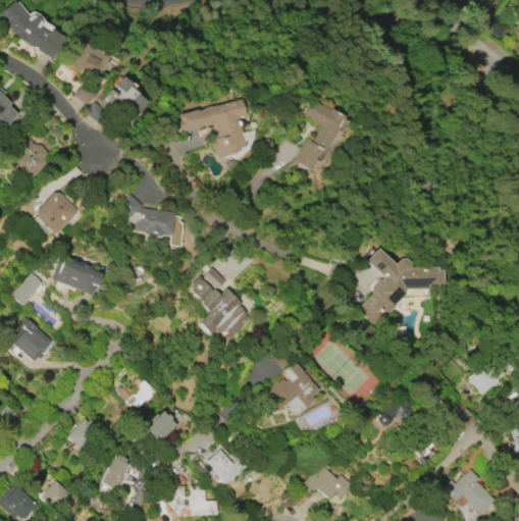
[(30,45),(15,33),(0,12),(16,0),(30,17),(34,13),(40,16),(43,19),(44,22),(41,27),(50,33),(53,28),(66,36),(53,58),(30,45)]
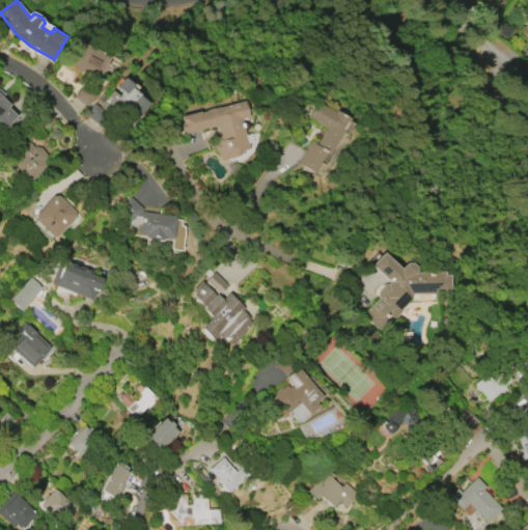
[(502,0),(505,2),(493,19),(484,12),(485,11),(484,10),(482,9),(489,1),(490,1),(492,2),(493,0),(494,2),(495,0),(502,0)]
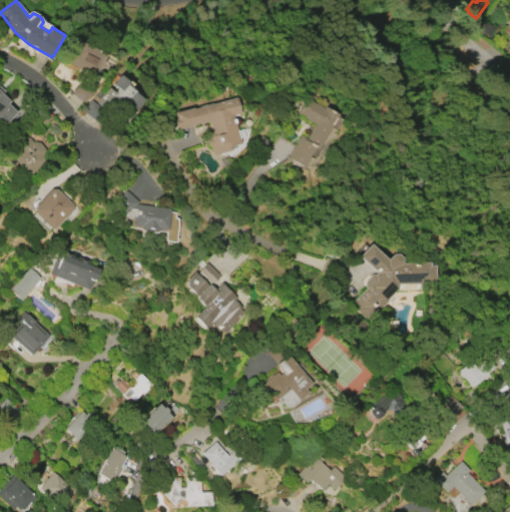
[(70,64),(82,41),(108,54),(97,77),(70,64)]
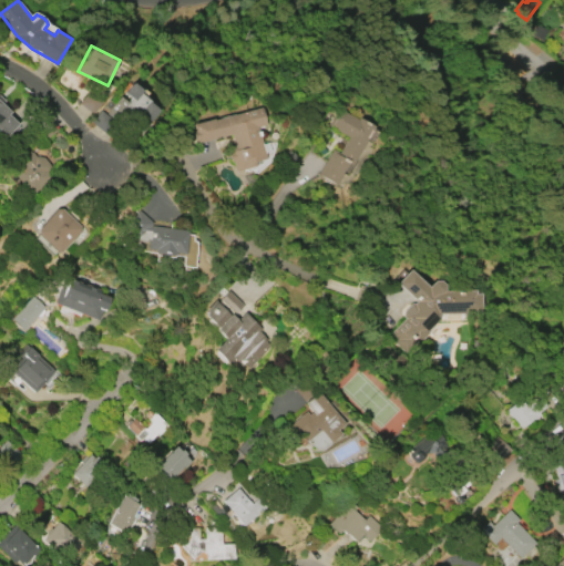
[(164,110),(132,151),(94,122),(103,110),(109,114),(123,95),(131,102),(134,98),(127,92),(135,82),(145,90),(143,93),(164,110)]
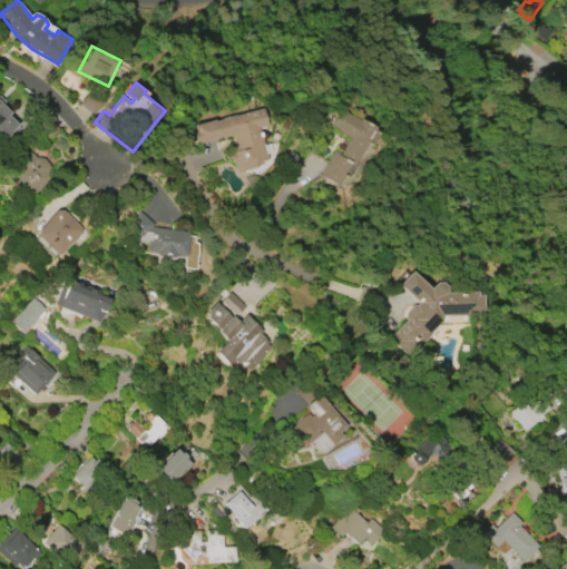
[(81,105),(96,114),(104,101),(89,94),(81,105)]
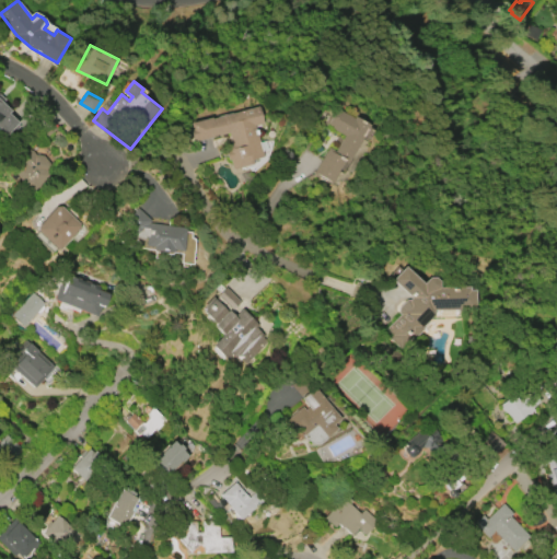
[(0,93),(9,102),(7,105),(12,111),(10,113),(20,123),(4,138),(0,134),(0,93)]
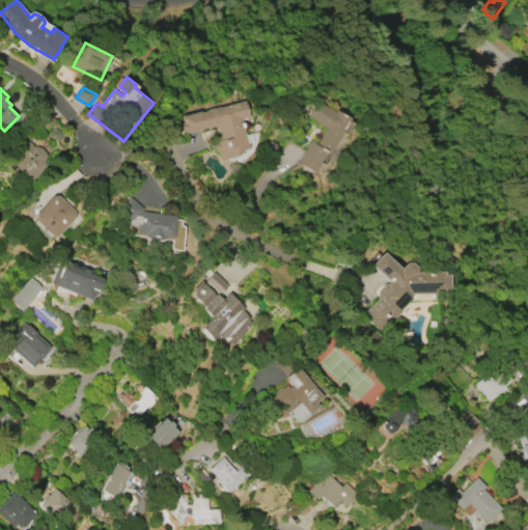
[(184,116),(203,111),(204,113),(247,101),(252,116),(244,118),(252,147),(241,150),(242,155),(223,161),(220,150),(218,151),(216,142),(217,142),(216,139),(222,137),(219,126),(189,134),(188,131),(186,132),(183,123),(185,122),(184,116)]
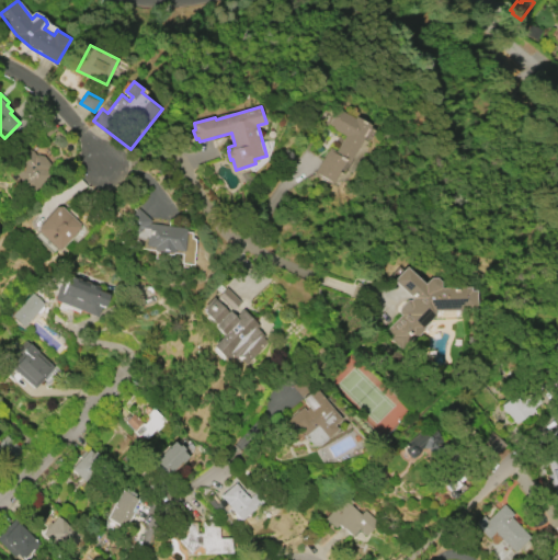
[(339,106),(356,117),(357,115),(373,125),(371,129),(373,130),(367,138),(366,137),(351,161),(350,163),(346,161),(343,167),(348,169),(345,173),(341,171),(333,185),(316,174),(323,161),(332,147),(338,151),(348,136),(328,124),(339,106)]
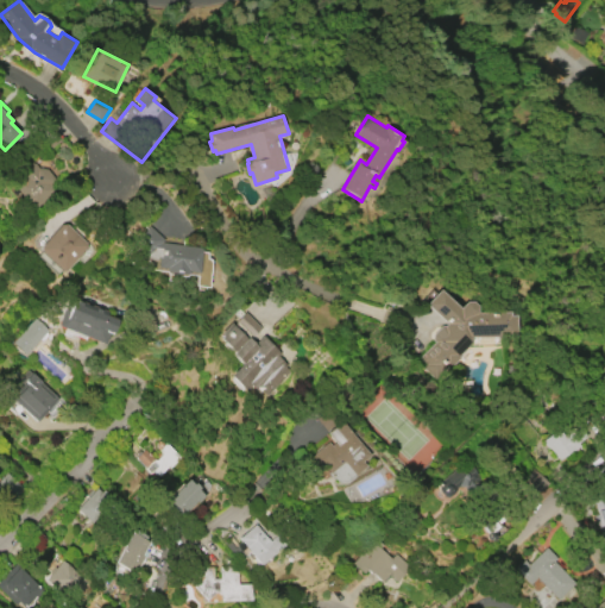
[(44,156),(14,183),(38,208),(68,182),(44,156)]
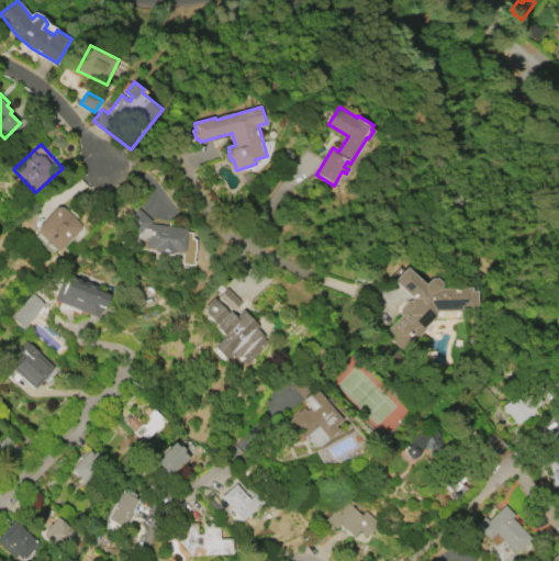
[(81,229),(62,249),(57,250),(40,233),(38,227),(58,206),(64,208),(81,224),(81,229)]
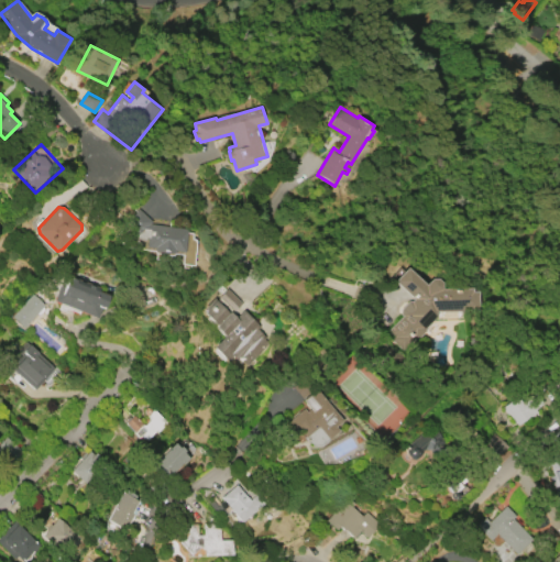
[(185,254),(176,253),(175,256),(155,253),(155,248),(146,246),(147,240),(135,238),(136,228),(129,221),(140,209),(154,221),(152,223),(189,229),(185,254)]
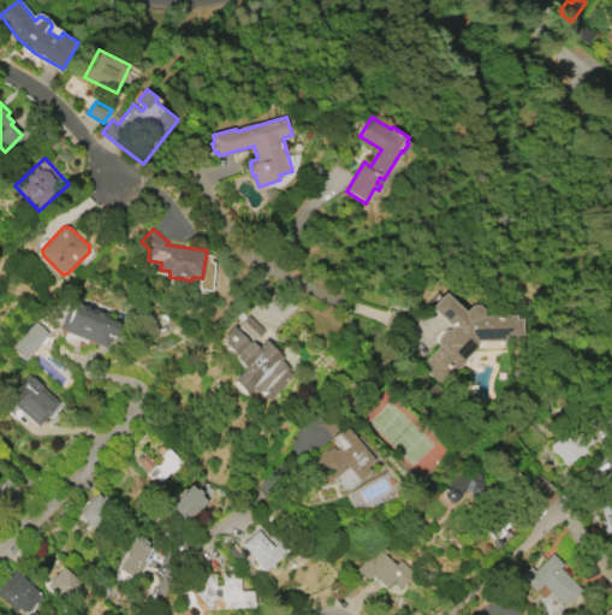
[(434,308),(449,293),(468,312),(475,305),(481,305),(485,308),(486,317),(518,315),(518,319),(523,319),(524,339),(479,341),(479,346),(465,360),(468,361),(457,372),(456,371),(444,384),(431,372),(434,368),(427,361),(441,346),(439,343),(445,337),(444,333),(449,330),(452,330),(455,327),(434,308)]
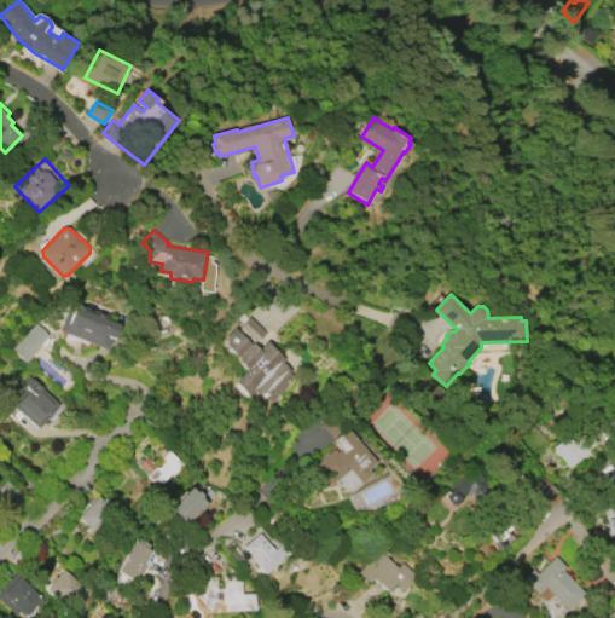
[(108,350),(62,330),(74,301),(111,317),(110,321),(121,325),(115,339),(112,338),(108,350)]
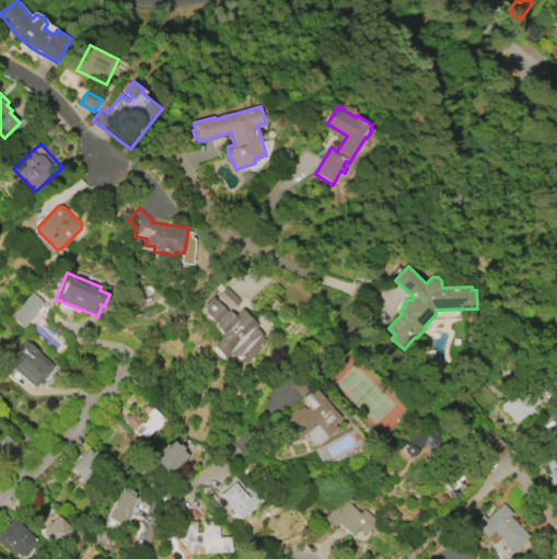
[(243,309),(259,325),(257,327),(266,336),(264,337),(269,341),(246,364),(242,360),(240,362),(231,353),(227,359),(212,346),(223,335),(215,325),(216,323),(202,311),(206,307),(205,306),(215,297),(217,298),(228,287),(242,302),(232,312),(235,316),(243,309)]
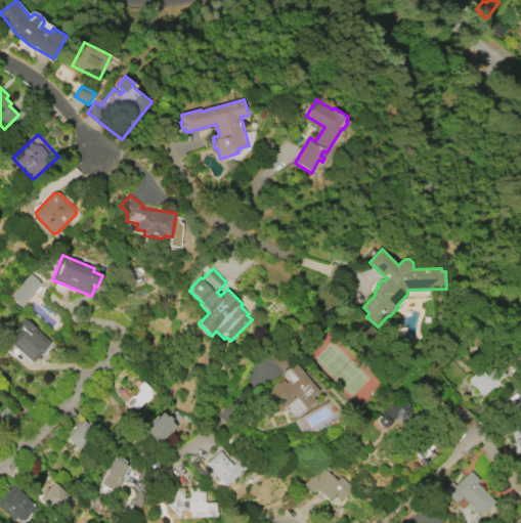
[(10,294),(31,273),(42,285),(23,305),(10,294)]
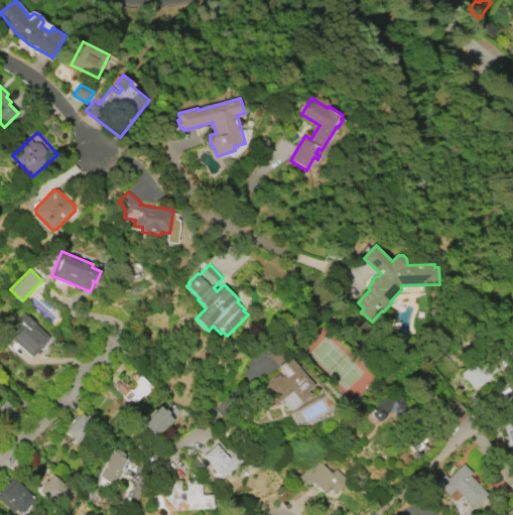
[(16,312),(41,337),(24,354),(6,337),(12,331),(5,324),(16,312)]
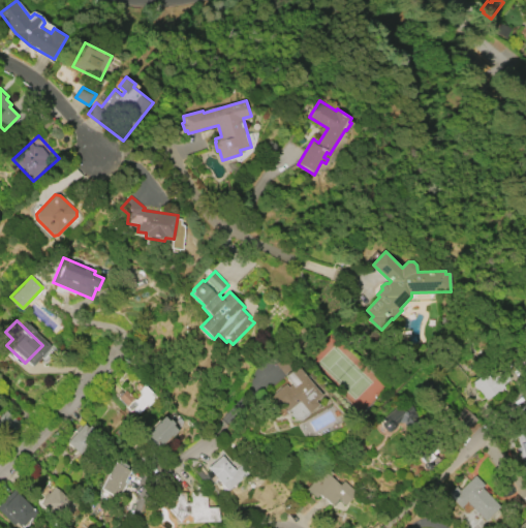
[(301,364),(327,394),(319,399),(323,403),(305,417),(298,418),(284,403),(281,406),(273,397),(290,382),(292,385),(296,383),(288,374),(301,364)]
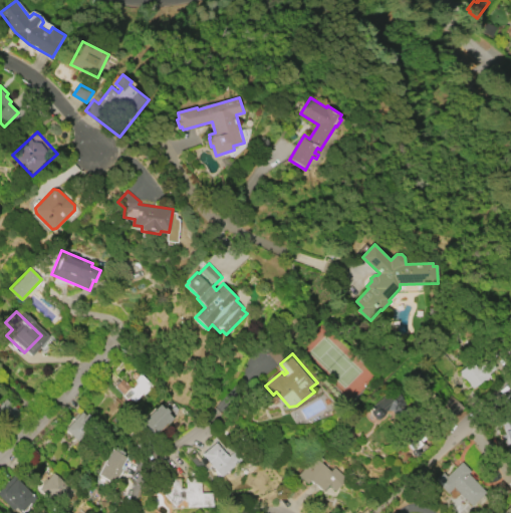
[(460,371),(472,361),(477,368),(489,359),(496,367),(490,372),(491,375),(486,379),(485,378),(473,389),(465,377),(464,377),(461,374),(462,373),(460,371)]
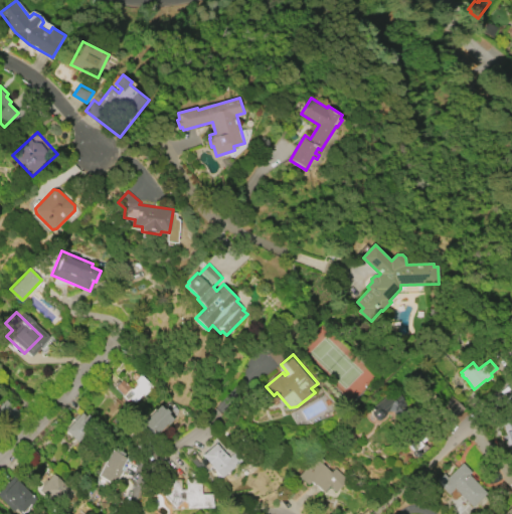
[(138,379),(143,374),(155,386),(147,394),(146,393),(137,402),(133,398),(131,400),(117,387),(124,379),(133,388),(135,388),(139,384),(140,382),(138,379)]
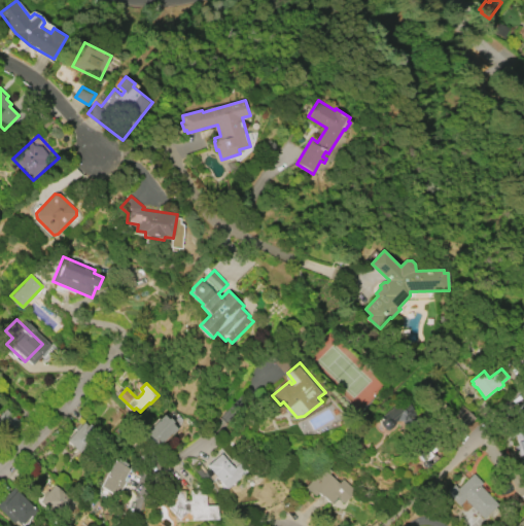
[(385,435),(419,418),(410,401),(377,419),(385,435)]
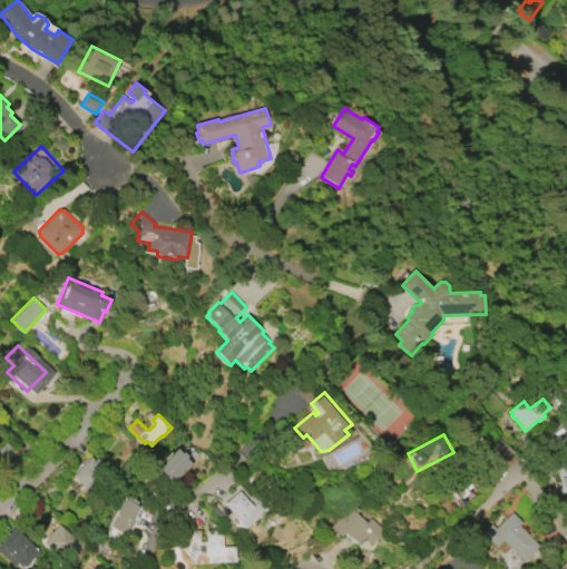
[(514,449),(500,442),(495,455),(508,462),(514,449)]
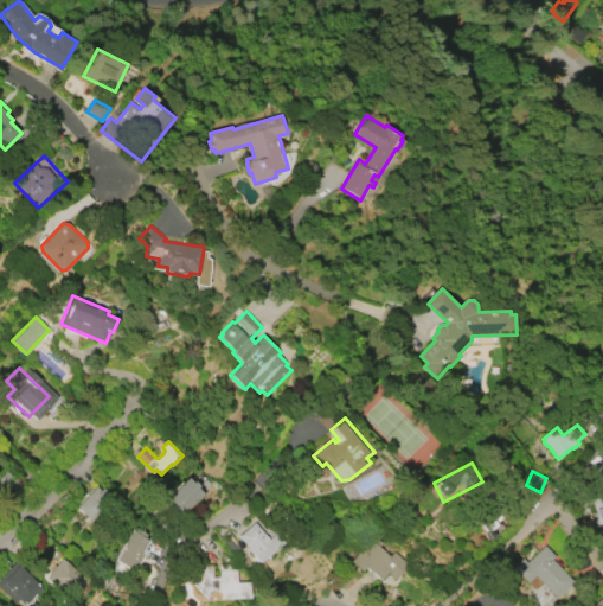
[(170,499),(191,477),(206,491),(185,514),(170,499)]
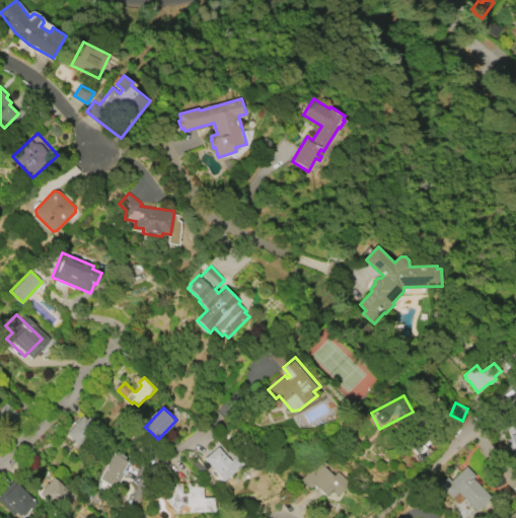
[(66,434),(83,416),(87,419),(89,417),(96,424),(92,427),(96,431),(81,448),(66,434)]
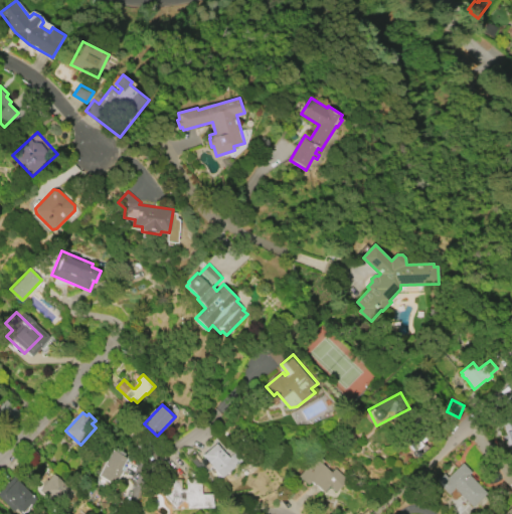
[(511,455),(510,455),(500,425),(511,421),(511,455)]
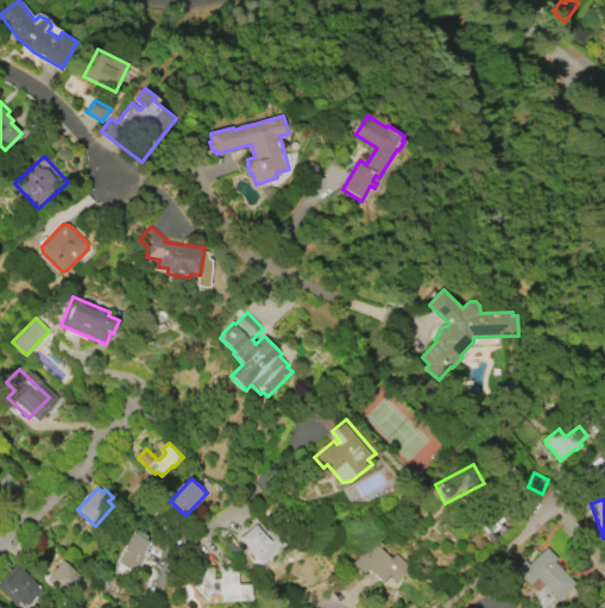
[(491,538),(505,531),(498,515),(484,521),(491,538)]
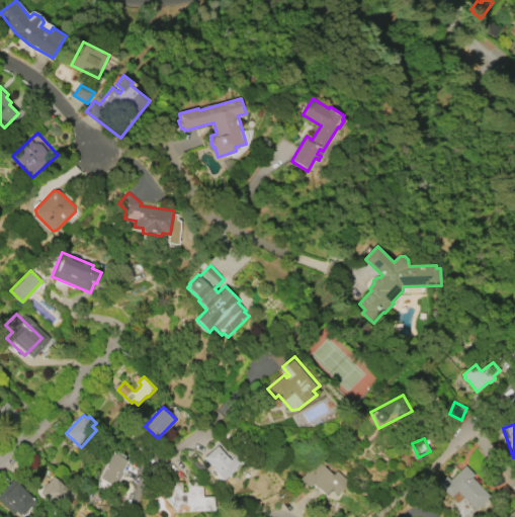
[(226,480),(206,457),(222,445),(234,459),(240,454),(246,462),(226,480)]
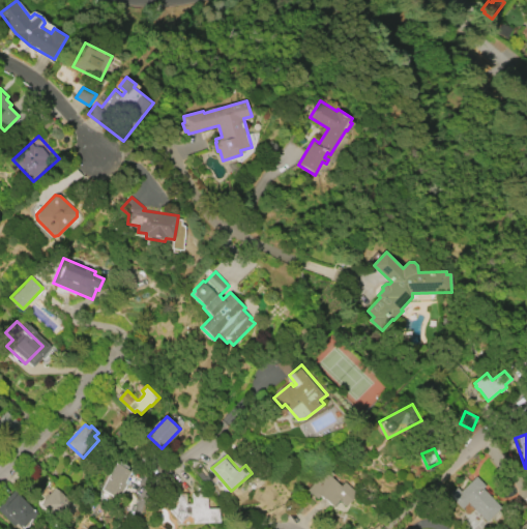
[(129,483),(120,499),(103,489),(117,462),(133,471),(126,482),(129,483)]
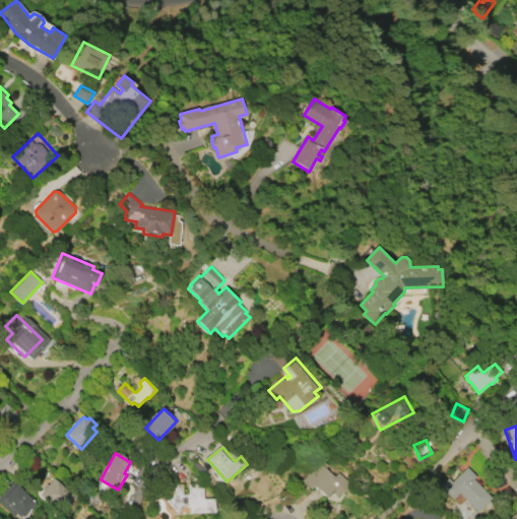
[(341,472),(352,483),(351,484),(352,485),(349,489),(348,488),(340,496),(334,491),(328,496),(321,489),(320,490),(317,487),(314,490),(305,480),(313,472),(312,471),(325,457),(332,464),(329,467),(337,476),(341,472)]
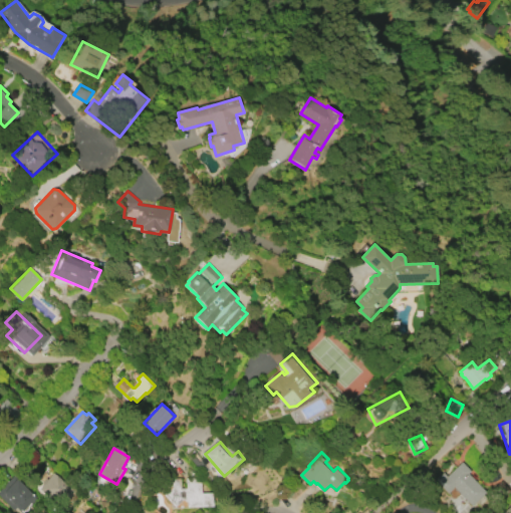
[(473,506),(455,488),(450,493),(440,484),(462,462),(472,471),(469,474),(487,492),(484,496),(487,499),(480,507),(476,503),(473,506)]
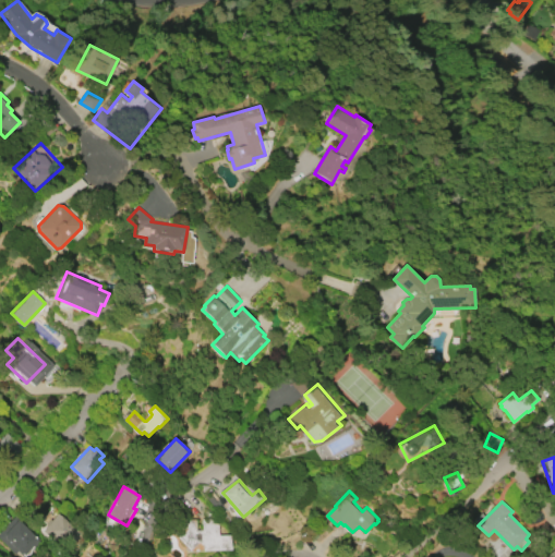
[(44,531),(59,512),(83,532),(71,546),(67,542),(62,546),(44,531)]
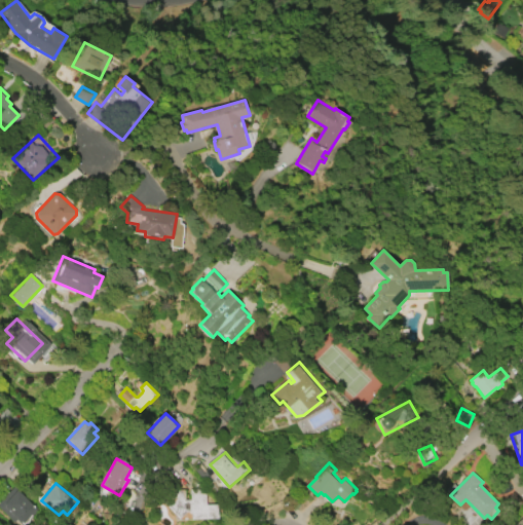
[(180,519),(162,500),(178,485),(182,489),(187,489),(188,499),(193,499),(193,489),(208,488),(209,503),(220,503),(221,517),(193,518),(193,511),(189,511),(180,519)]
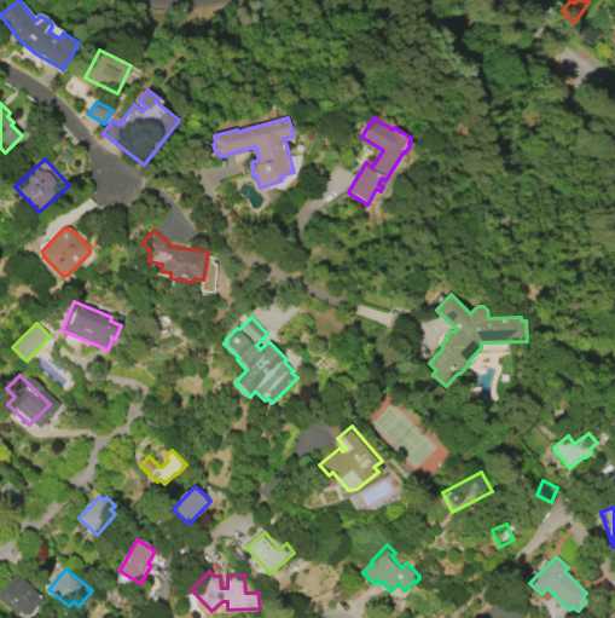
[(16,617),(0,602),(0,590),(12,578),(35,601),(18,617),(16,617)]
